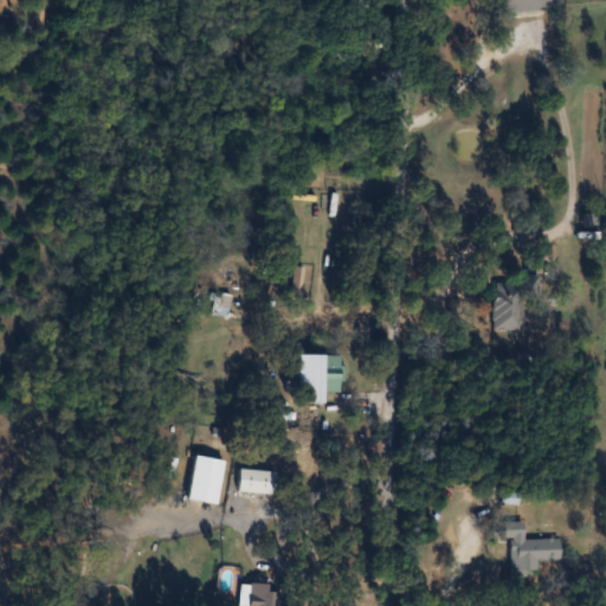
[(561,10),(560,0),(504,0),(504,11),(561,10)]
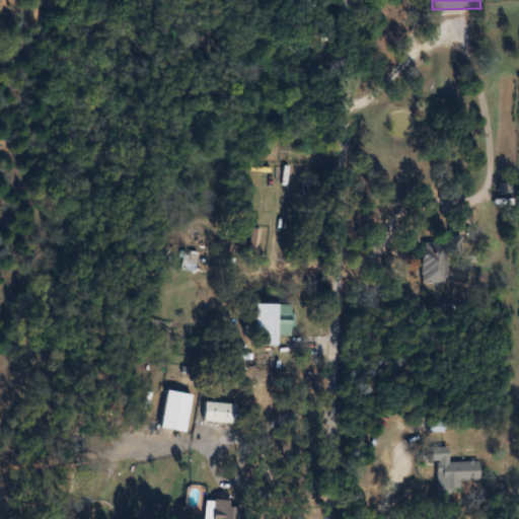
[(447,283),(447,255),(461,255),(461,236),(444,236),(444,242),(423,242),(423,283),(447,283)]
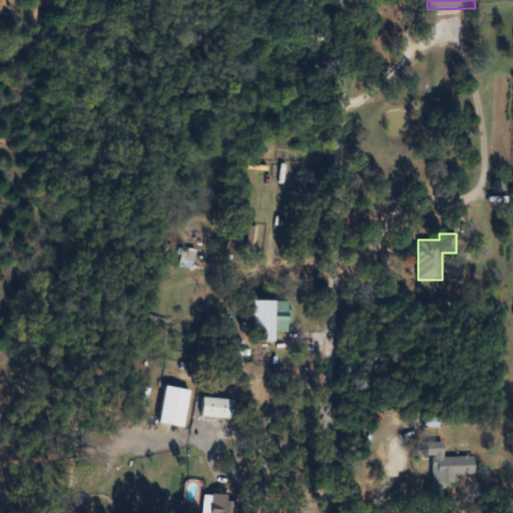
[(194,248),(178,248),(178,268),(194,268),(194,248)]
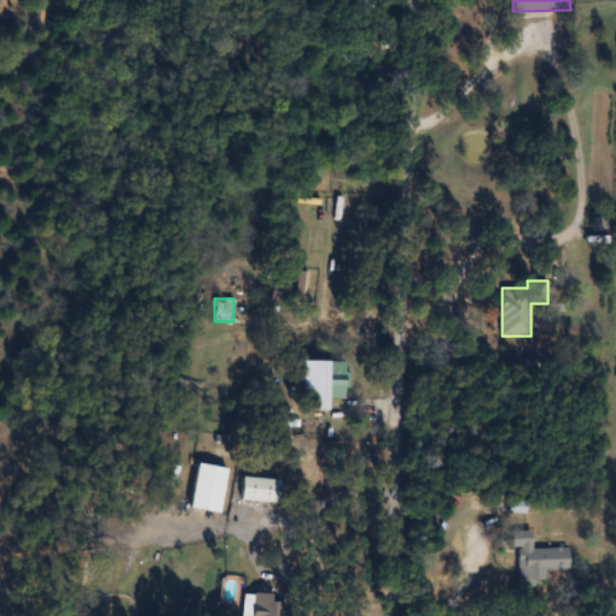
[(345,398),(347,362),(302,360),(301,397),(312,398),(312,412),(327,412),(329,398),(345,398)]
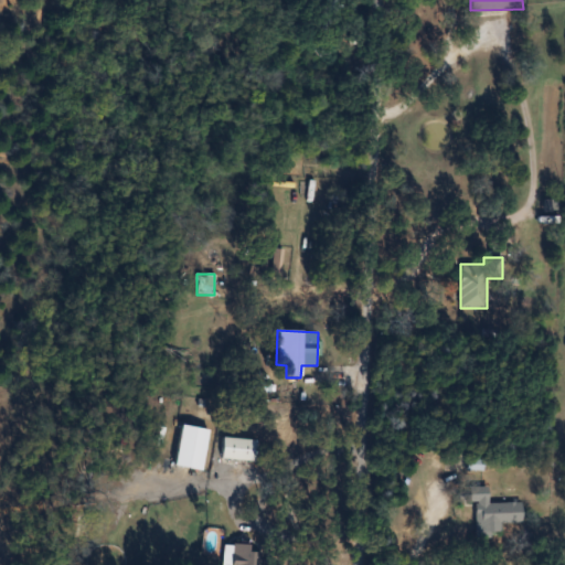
[(257,439),(222,439),(222,460),(257,460),(257,439)]
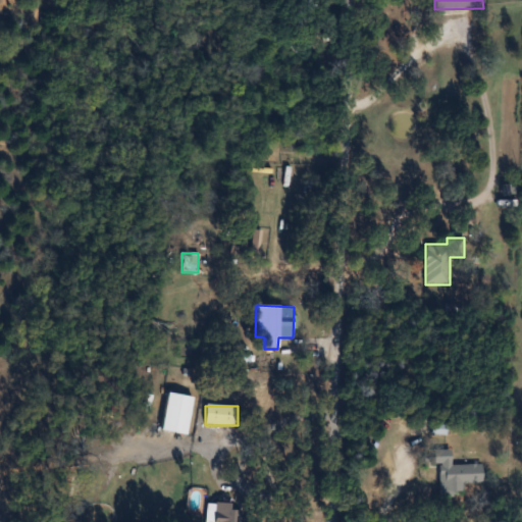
[(462,484),(481,484),(481,465),(451,465),(451,451),(437,451),(437,498),(454,497),(454,492),(462,492),(462,484)]
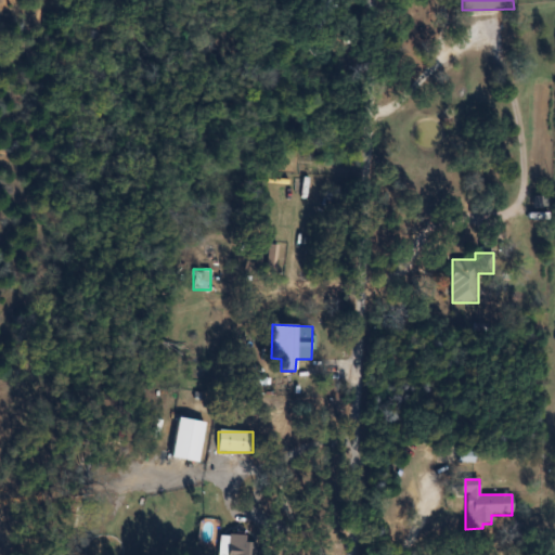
[(220,554),(229,554),(228,554),(250,554),(252,536),(221,534),(220,554)]
